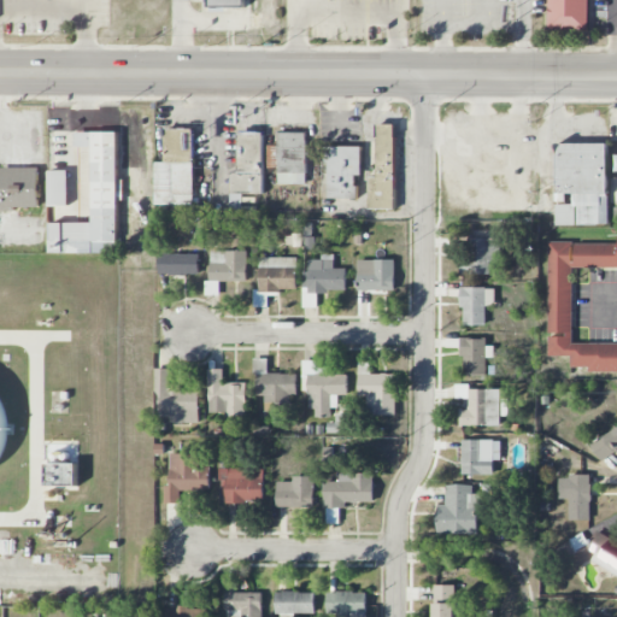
[(548,0),(548,29),(589,29),(589,0),(548,0)]
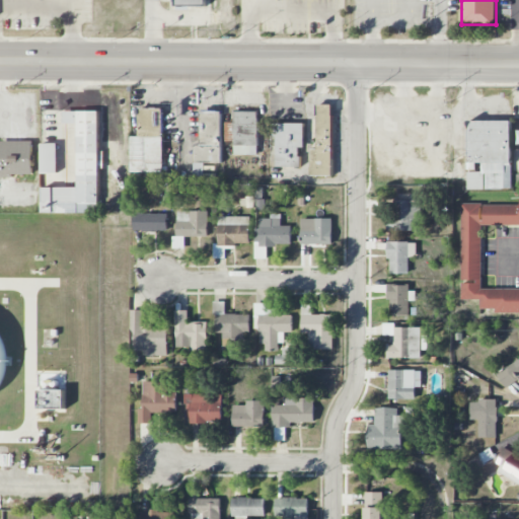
[(334,175),(334,103),(314,103),(314,175),(334,175)]
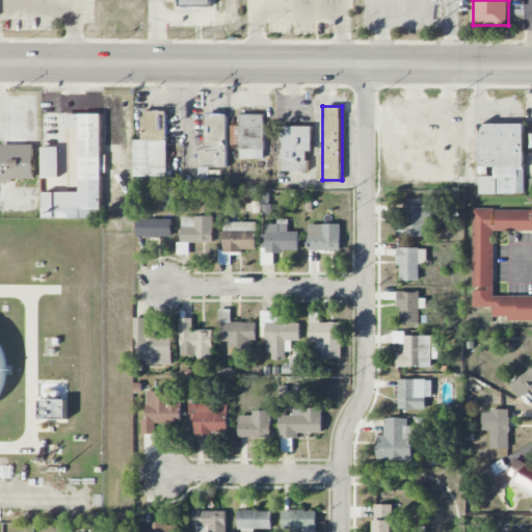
[(134,140),(134,176),(167,176),(167,109),(142,109),(142,140),(134,140)]
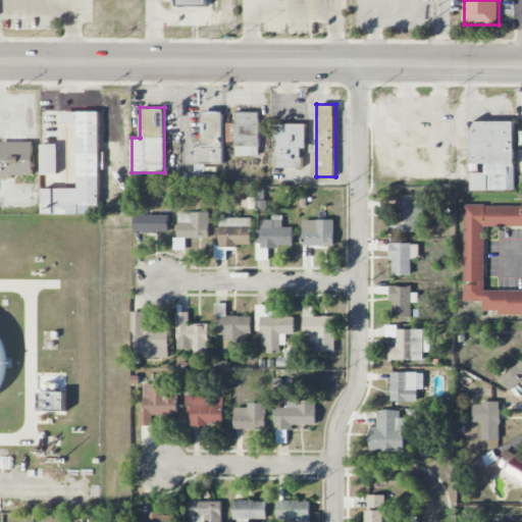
[(92,214),(92,205),(100,205),(100,111),(63,111),(63,122),(79,123),(79,189),(43,188),(43,213),(92,214)]
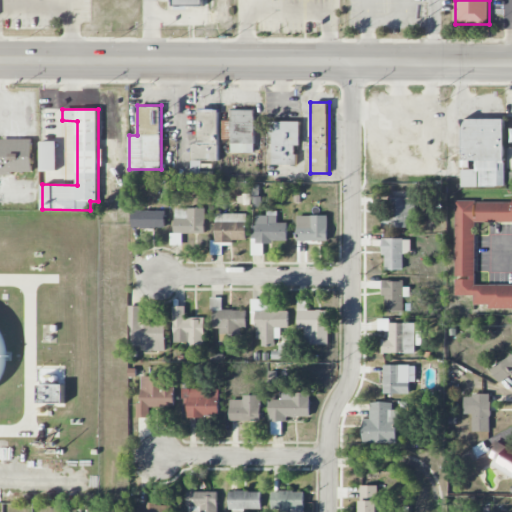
[(191,142),(191,169),(200,169),(200,161),(218,161),(218,109),(198,109),(198,142),(191,142)]
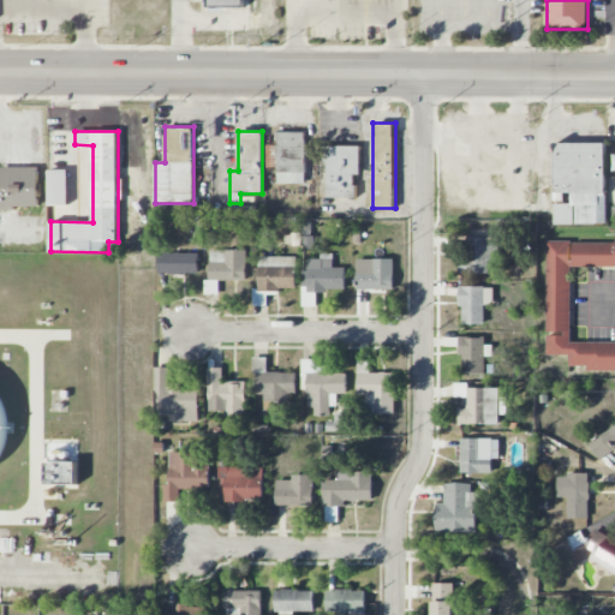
[(305,181),(305,131),(278,131),(278,144),(268,144),(268,171),(275,171),(275,181),(305,181)]
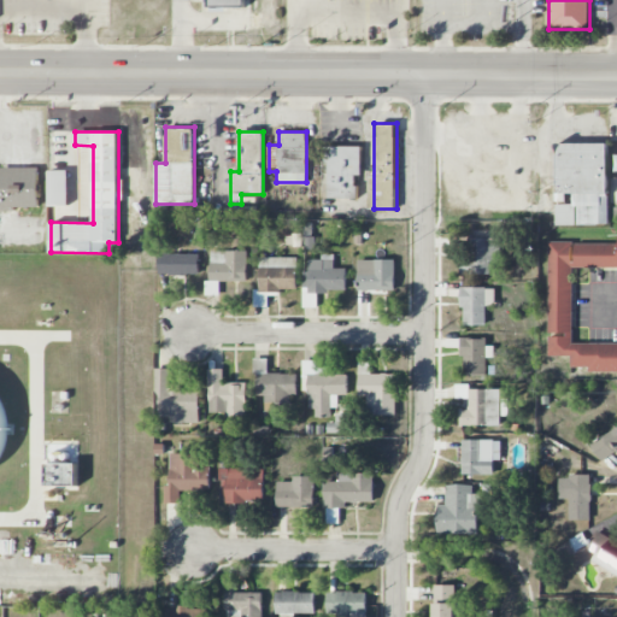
[(557,225),(609,225),(609,142),(557,142),(557,225)]
